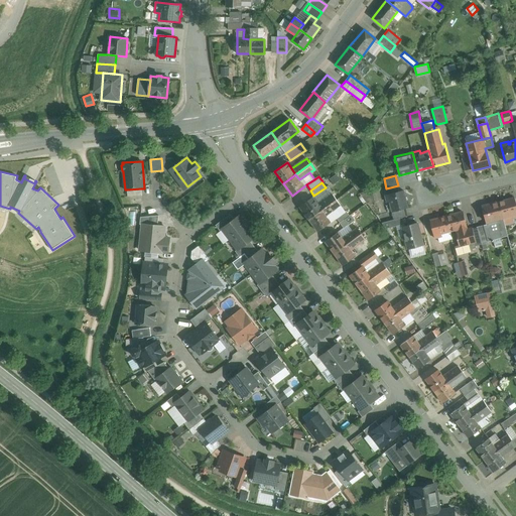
[(313,198),(300,207),(309,219),(321,210),(337,200),(333,194),(329,188),(313,199),(313,198)]
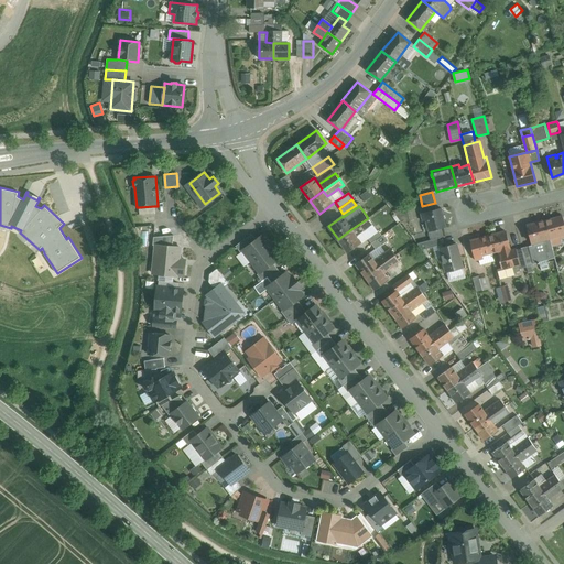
[(405,208),(393,212),(402,223),(409,220),(405,208)]
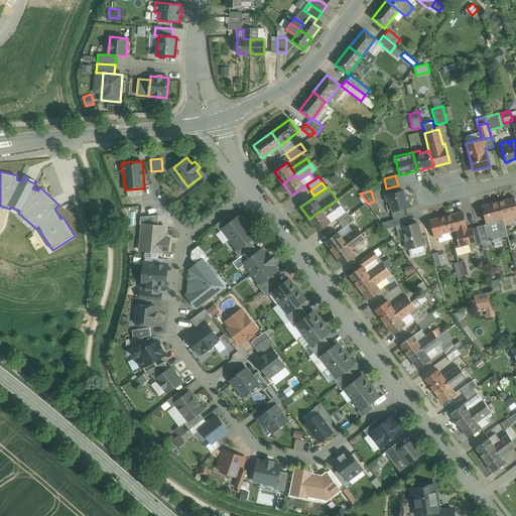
[(403,190),(385,196),(387,203),(390,202),(392,211),(406,208),(408,207),(403,190)]
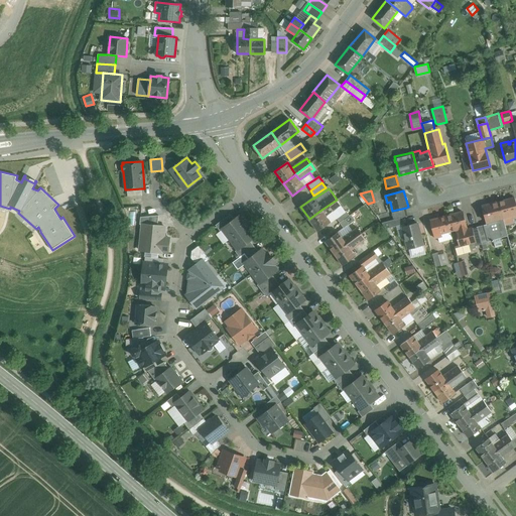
[(515,203),(515,198),(499,202),(503,217),(505,225),(515,222),(515,203)]
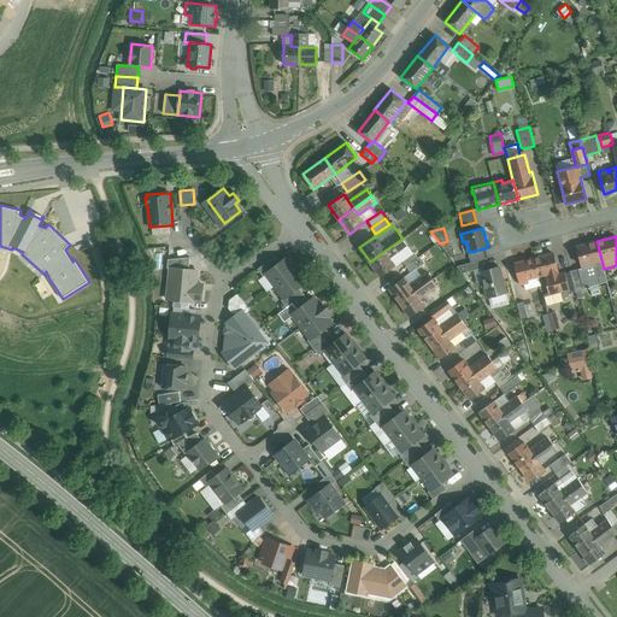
[(403,239),(385,251),(389,258),(407,245),(403,239)]
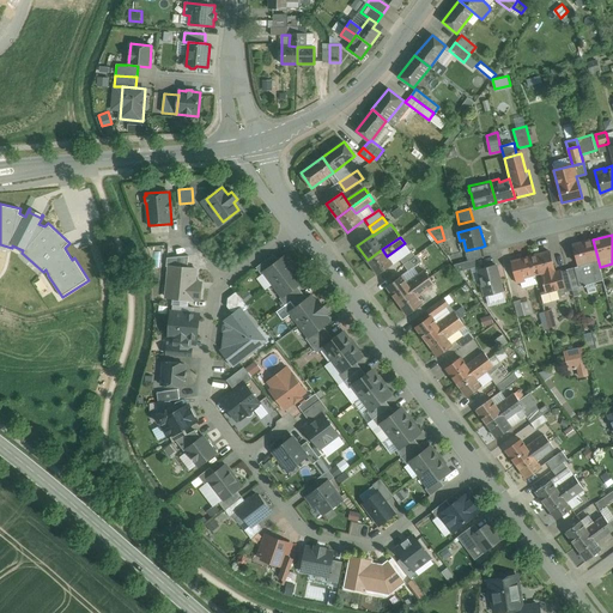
[(593,240),(574,244),(580,266),(575,267),(580,286),(604,280),(600,267),(598,258),(593,240)]
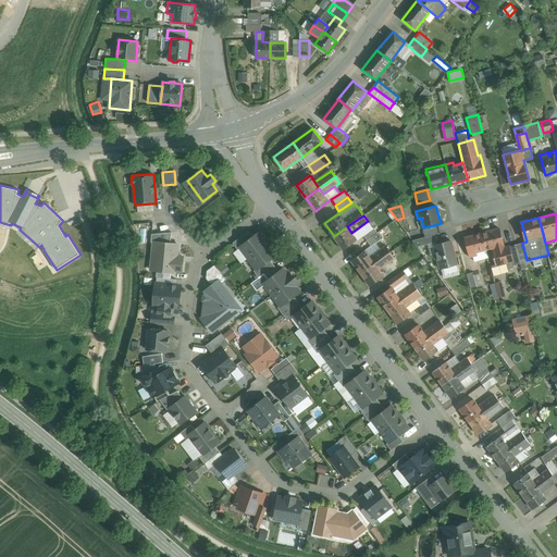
[(387,225),(392,233),(400,227),(397,221),(387,225)]
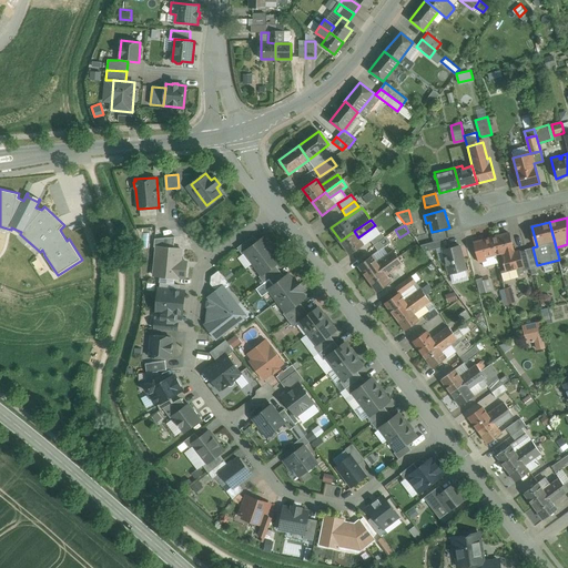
[(447,229),(432,232),(434,242),(443,239),(449,237),(447,229)]
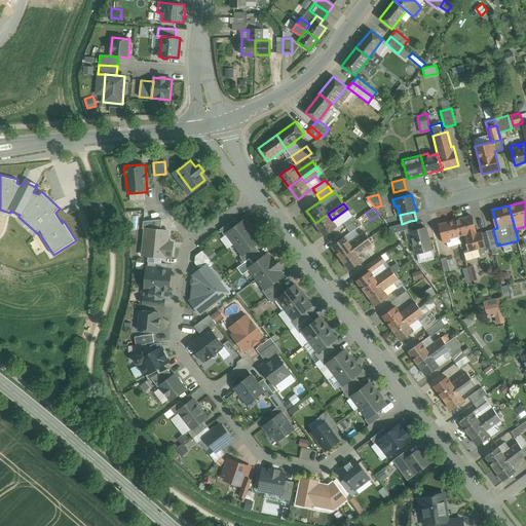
[(328,214),(315,223),(324,235),(337,226),(332,220),(328,214)]
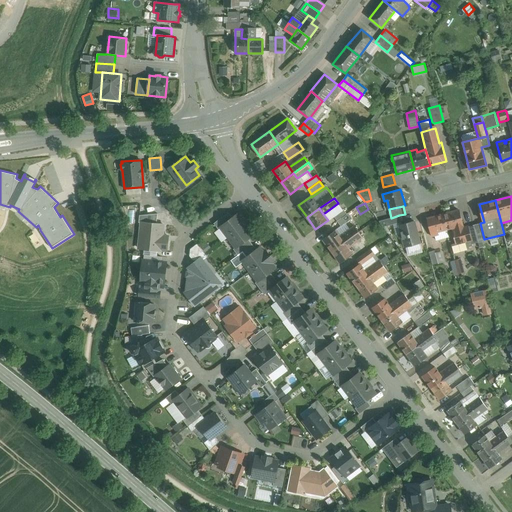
[(343,209),(334,216),(337,221),(347,214),(343,209)]
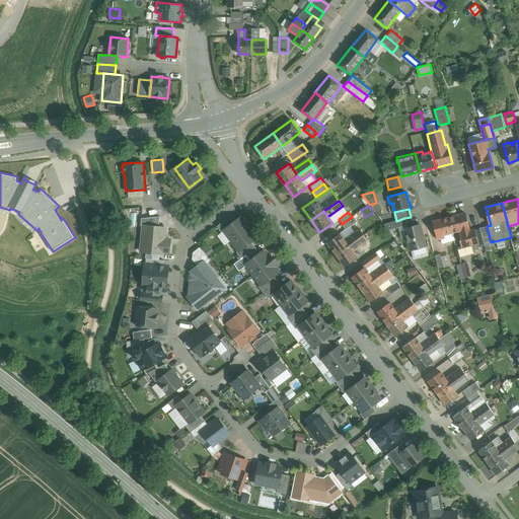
[(464,213),(449,217),(453,232),(458,231),(462,247),(457,248),(460,256),(473,252),(473,250),(479,249),(478,247),(474,229),(469,231),(464,213)]
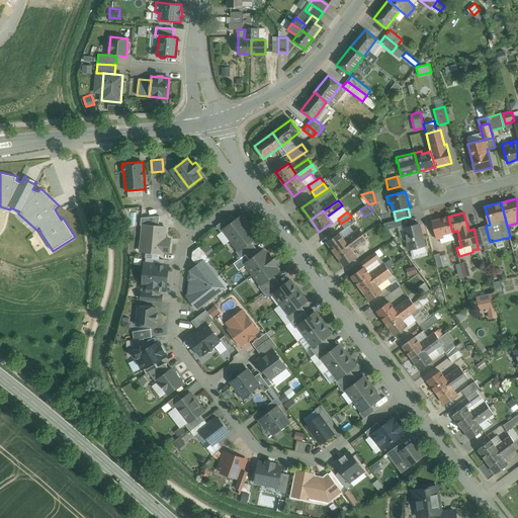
[(231,214),(217,226),(221,232),(224,230),(223,230),(235,221),(231,214)]
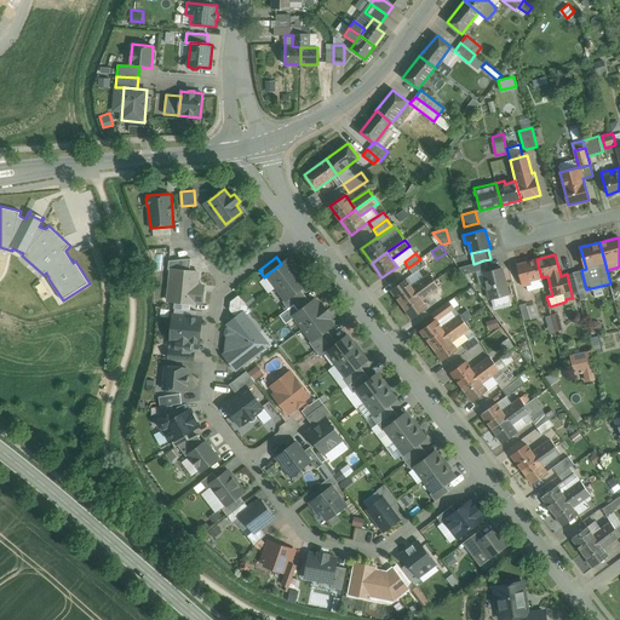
[(420,259),(408,268),(413,274),(426,264),(422,258),(420,259)]
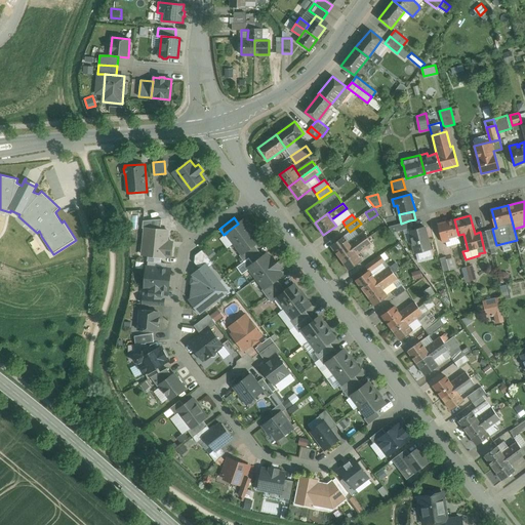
[(142,228),(145,228),(161,230),(162,219),(143,220),(142,228)]
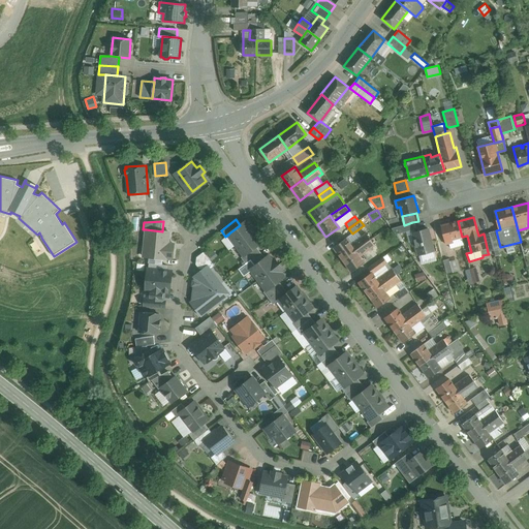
[(240,225),(227,235),(228,235),(236,245),(254,231),(246,221),(240,225)]
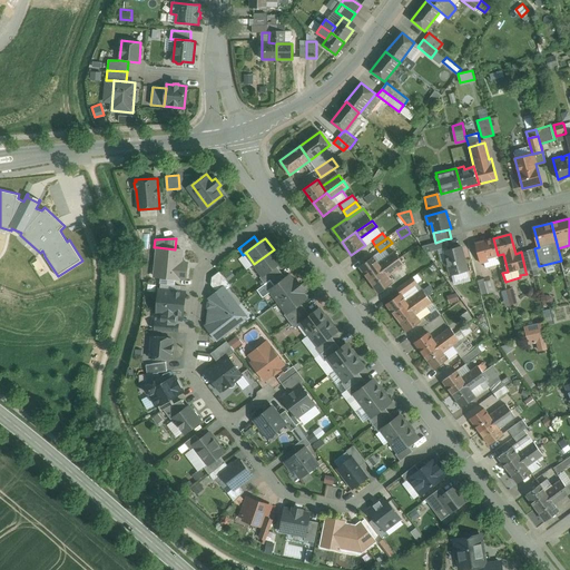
[(493,238),(475,243),(480,263),(488,262),(488,258),(498,255),(493,238)]
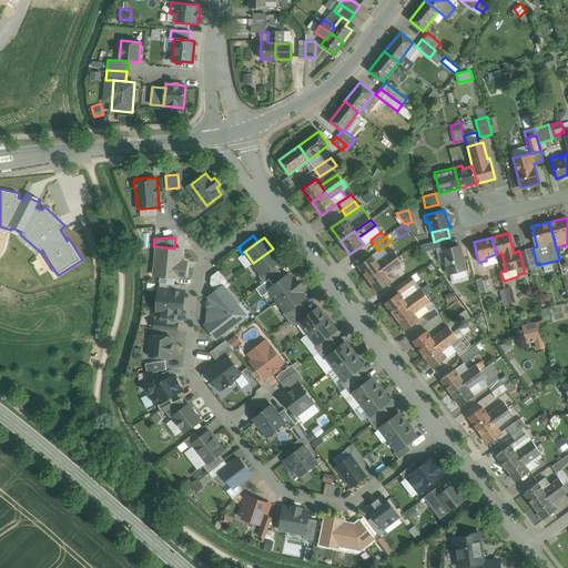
[(434,242),(421,245),(425,252),(445,246),(443,239),(434,242)]
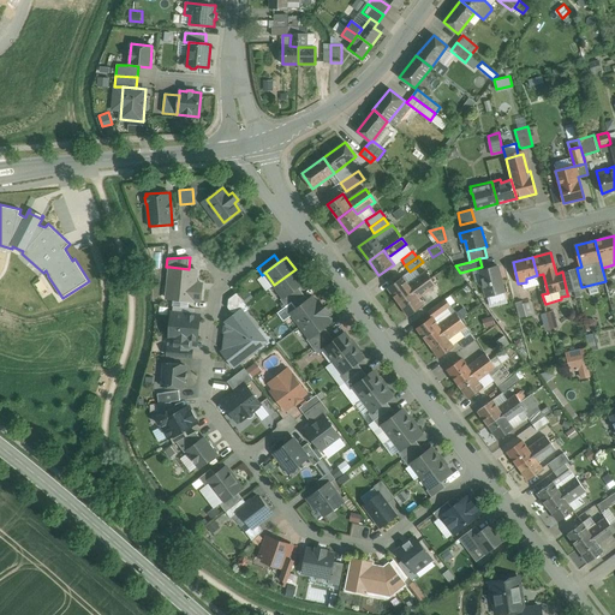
[(499,266),(479,270),(487,296),(505,291),(499,266)]
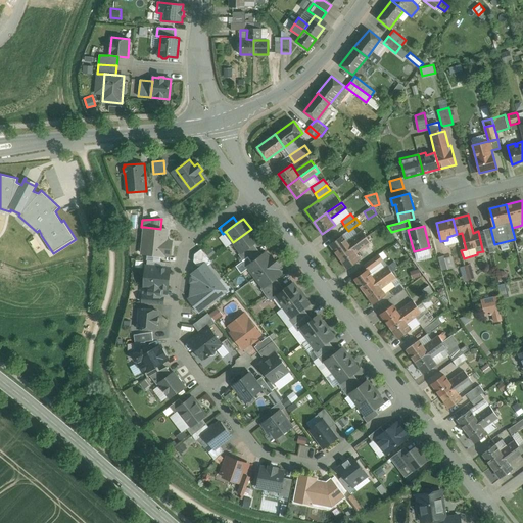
[(145,253),(171,256),(172,245),(169,245),(169,240),(167,240),(168,229),(160,229),(144,227),(142,242),(146,242),(145,253)]
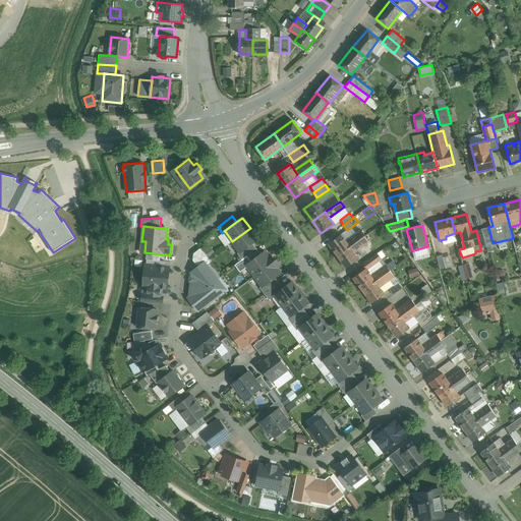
[(488,227),(481,229),(486,246),(494,244),(493,243),(488,227)]
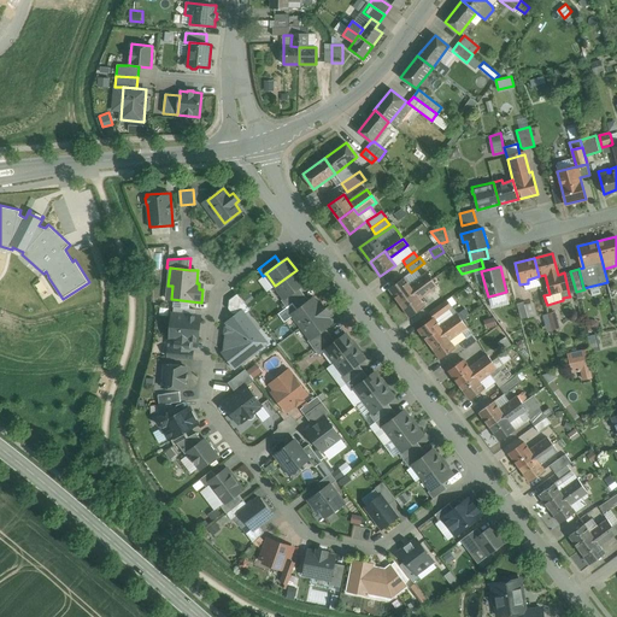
[(297,270),(275,286),(285,298),(285,299),(299,288),(306,282),(297,270)]
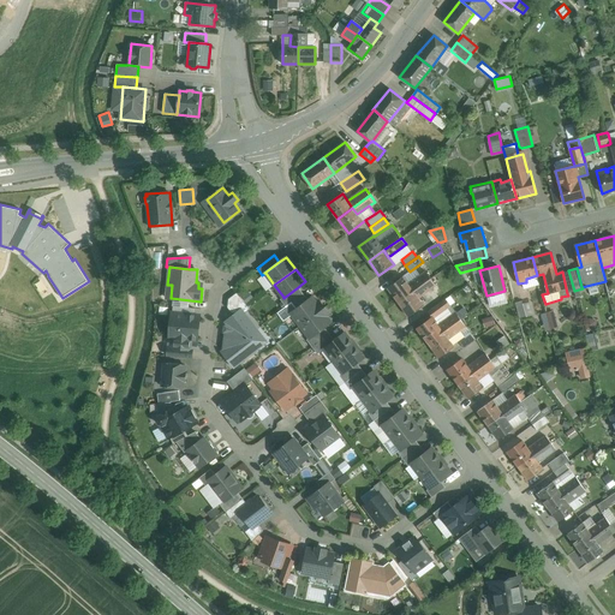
[(568,270),(562,272),(567,293),(574,291),(568,270)]
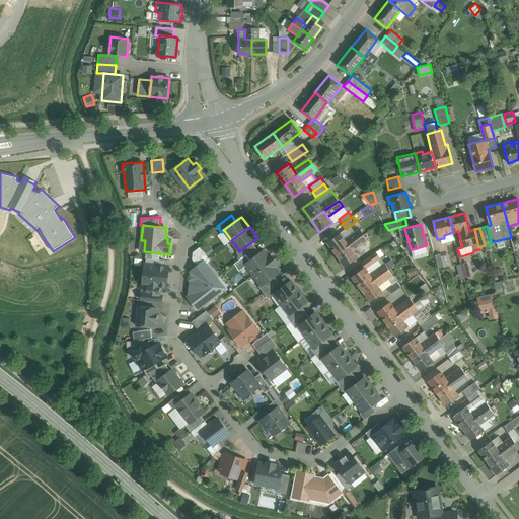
[(359,229),(345,239),(349,245),(363,234),(359,229)]
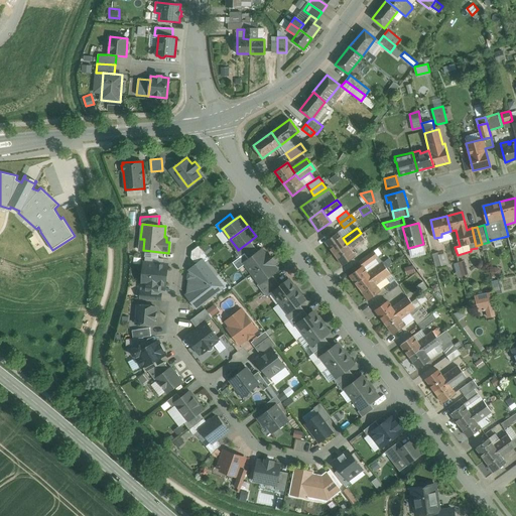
[(338,232),(326,241),(335,253),(347,244),(343,238),(338,232)]
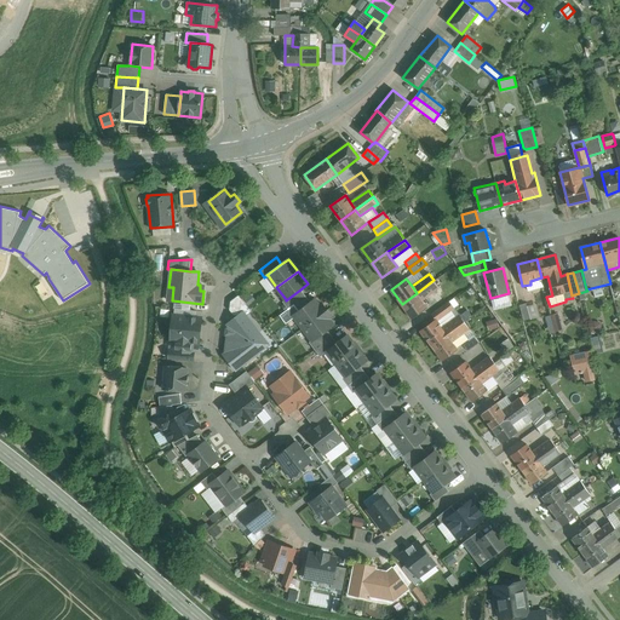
[(434,280),(417,293),(422,299),(438,287),(434,280)]
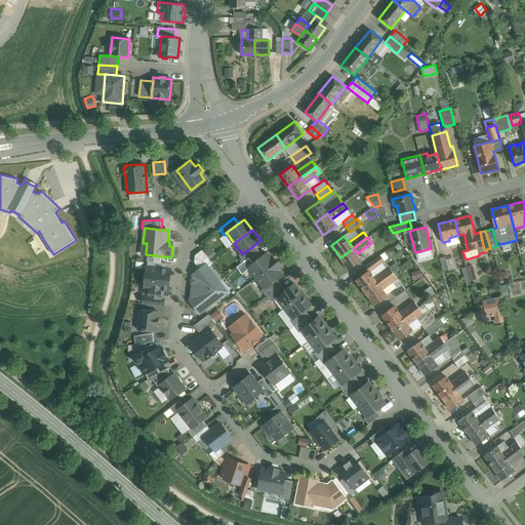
[(254,245),(242,254),(242,253),(239,255),(244,261),(249,257),(258,250),(254,245)]
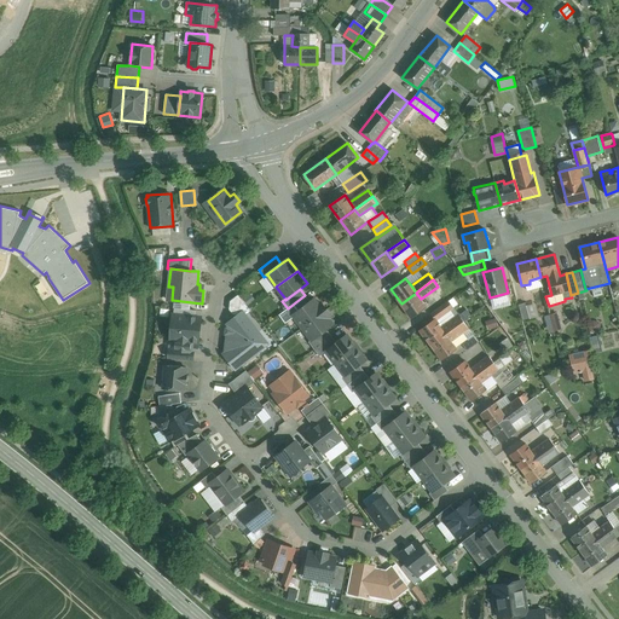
[(416,293),(401,304),(411,318),(426,307),(421,299),(416,293)]
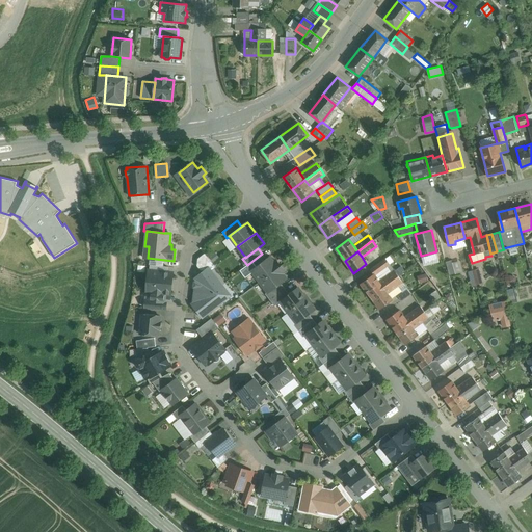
[(205,253),(197,259),(196,266),(202,272),(209,267),(211,271),(216,267),(205,253)]
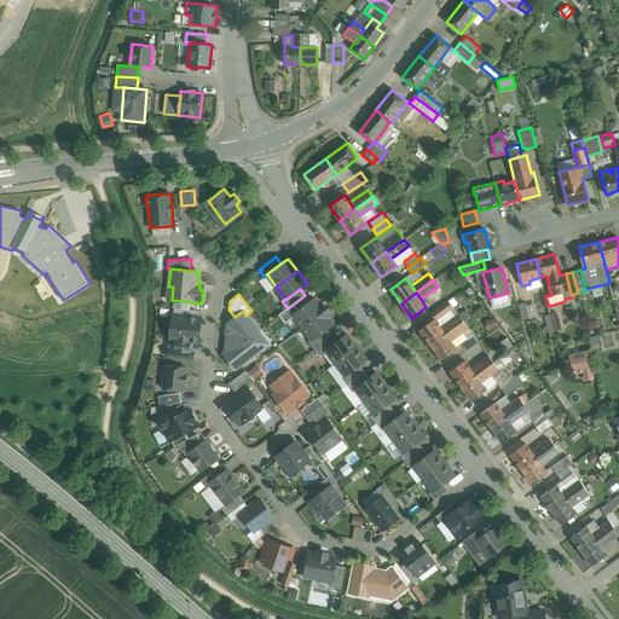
[(305,295),(294,304),(299,311),(310,302),(305,295)]
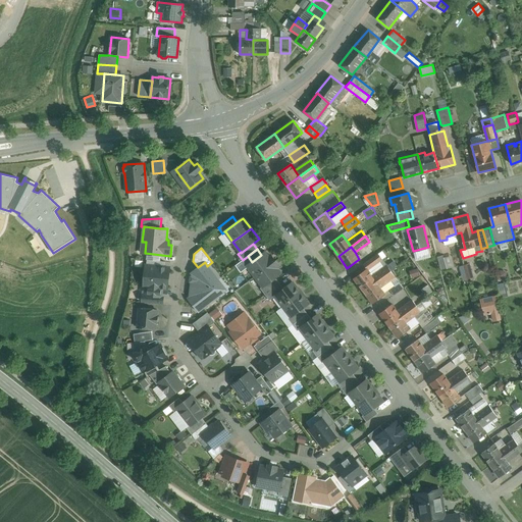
[(252,262),(247,265),(255,276),(275,261),(271,255),(268,257),(265,252),(261,255),(252,262)]
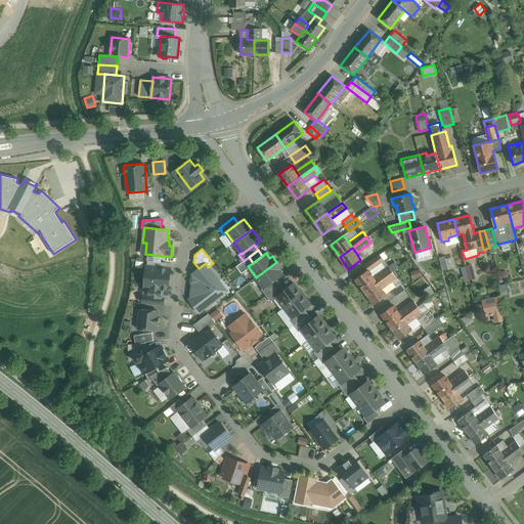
[(378,256),(366,264),(370,269),(382,262),(378,256)]
